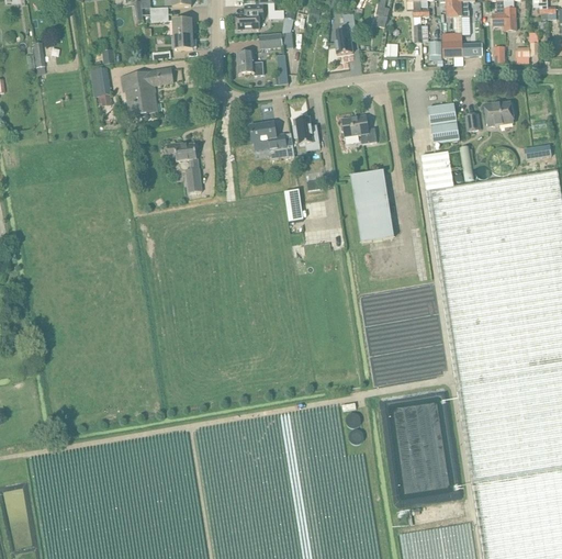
[(374,24),(384,26),(388,15),(389,8),(385,7),(386,0),(379,0),(377,13),(378,13),(374,24)]
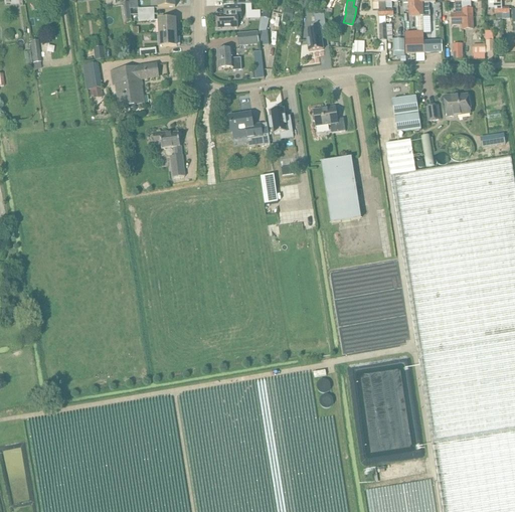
[(372,0),(372,1),(379,1),(379,8),(378,8),(378,13),(386,13),(386,7),(385,6),(385,0),(372,0)]
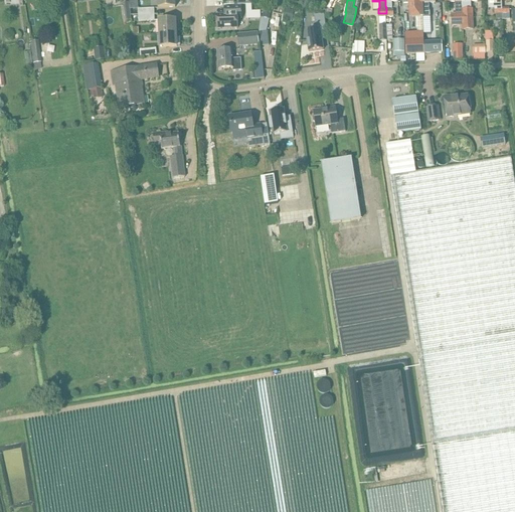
[(408,0),(408,2),(409,15),(415,15),(417,15),(417,28),(423,28),(422,15),(421,0),(408,0)]
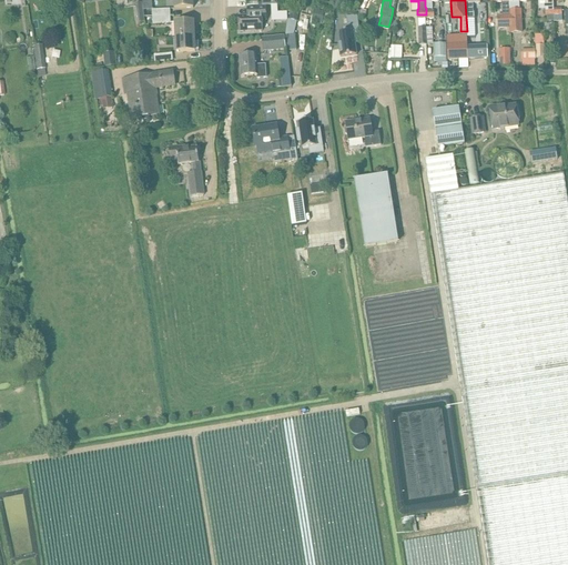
[(465,0),(466,17),(475,16),(474,10),(474,1),(480,1),(480,0),(465,0)]
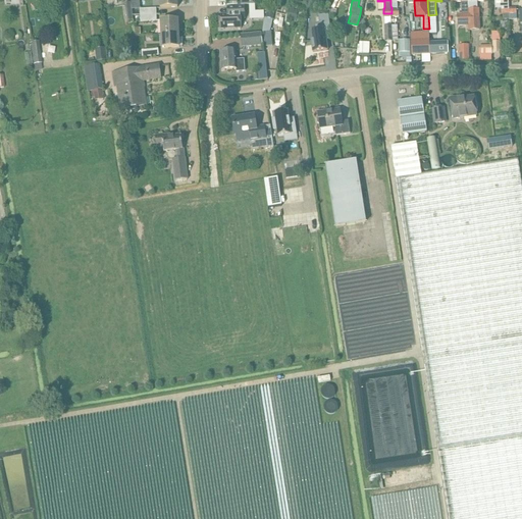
[(457,23),(468,23),(469,23),(467,0),(452,0),(461,0),(462,8),(461,8),(461,11),(457,11),(457,23)]
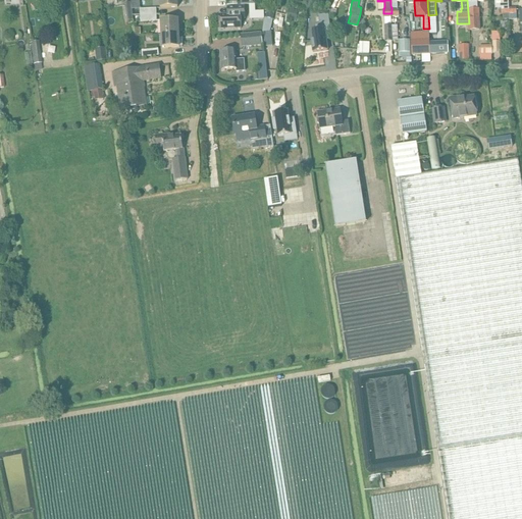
[(467,0),(469,23),(468,23),(468,29),(469,29),(480,28),(479,6),(478,6),(477,0),(467,0)]
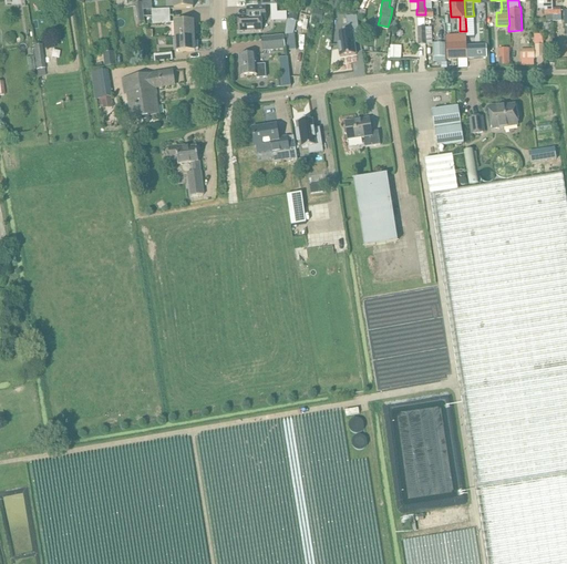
[(545,18),(553,18),(553,12),(560,12),(560,6),(553,6),(552,0),(545,0),(545,6),(544,6),(544,13),(545,13),(545,18)]
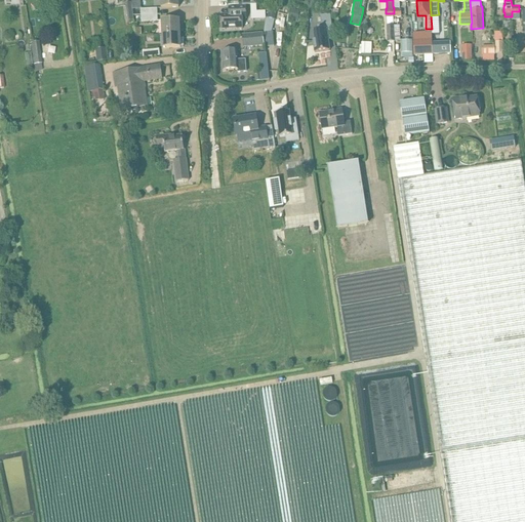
[(256,2),(250,2),(251,16),(266,16),(266,8),(256,9),(256,2)]
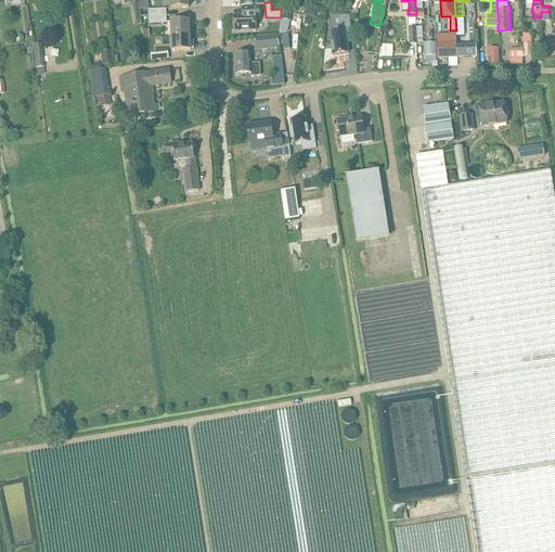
[(242,5),(242,13),(233,13),(234,28),(257,27),(256,13),(260,13),(260,4),(242,5)]
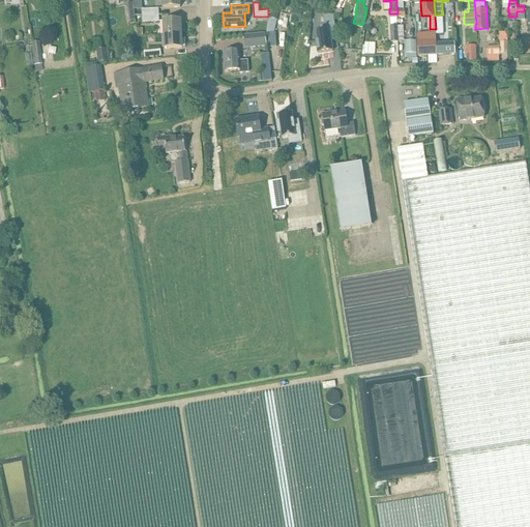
[(269,16),(277,17),(280,5),(272,4),(269,16)]
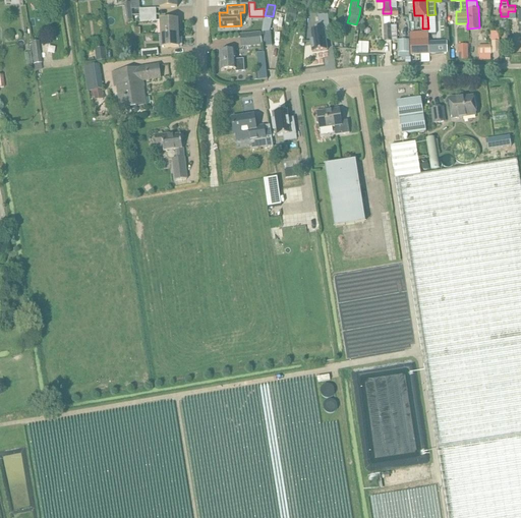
[(286,17),(296,18),(297,8),(288,6),(286,17)]
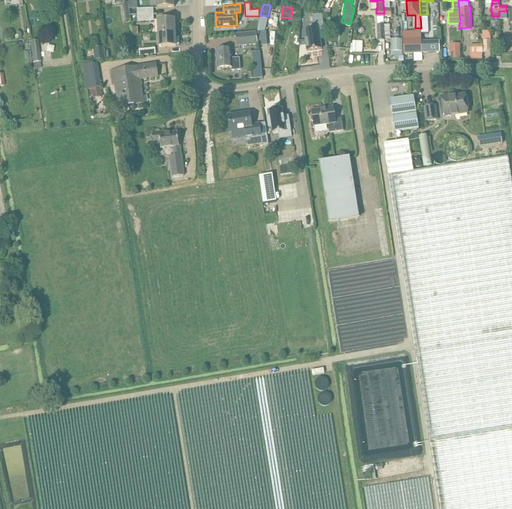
[(306,49),(322,46),(321,36),(326,36),(322,11),(312,12),(314,26),(305,27),(306,36),(304,37),(306,49)]
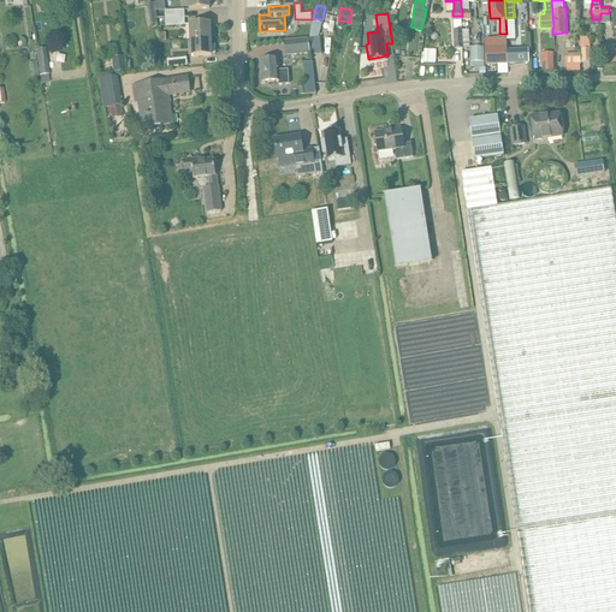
[(311,35),(319,35),(323,19),(313,18),(312,18),(311,30),(311,35)]
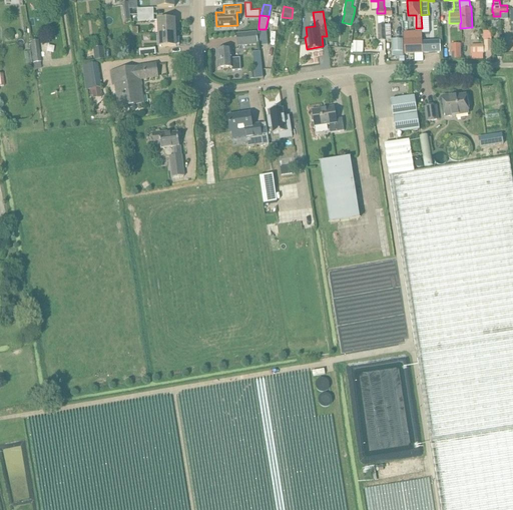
[(175,17),(157,18),(157,31),(175,31),(175,17)]
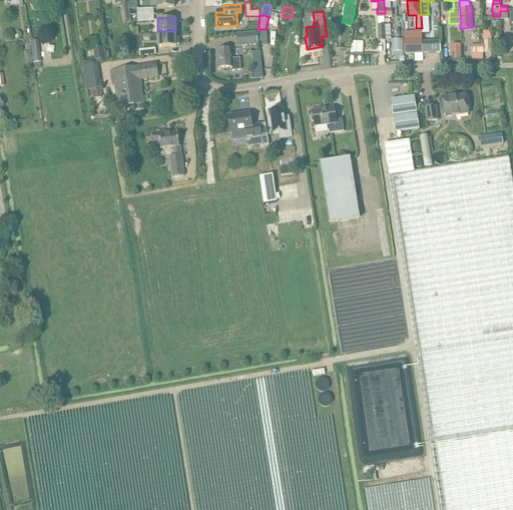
[(266,29),(259,29),(260,43),(267,43),(266,29)]
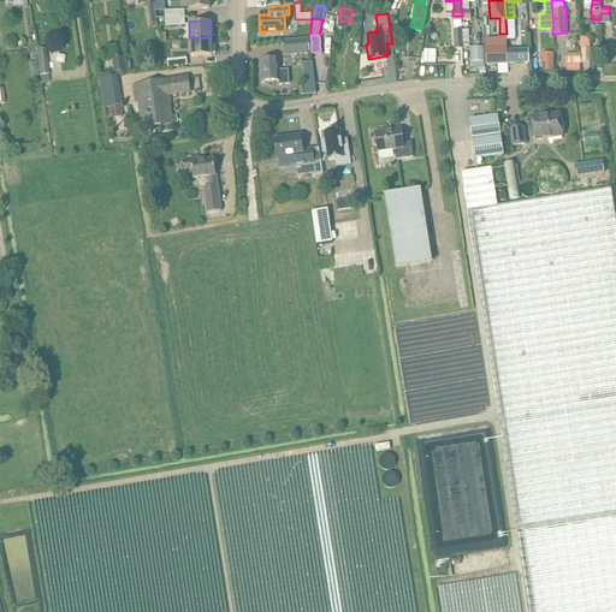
[(507,35),(485,35),(485,46),(486,63),(498,61),(508,61),(508,60),(507,55),(507,47),(507,45),(507,35)]
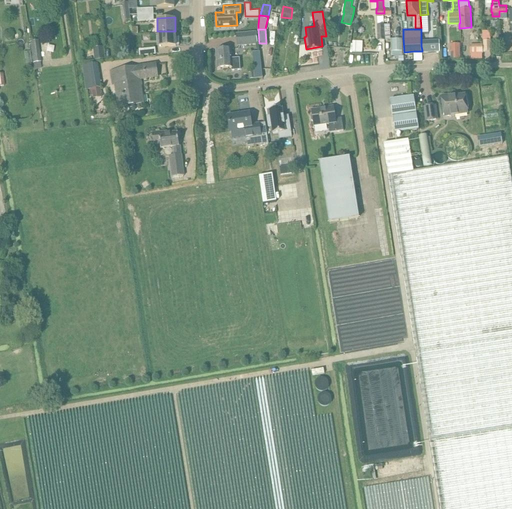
[(256,30),(237,31),(237,43),(257,42),(256,30)]
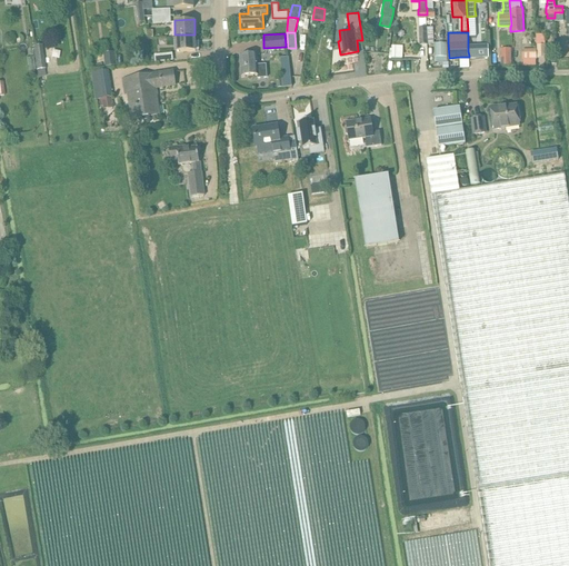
[(195,35),(175,35),(176,49),(185,49),(196,49),(196,48),(199,48),(199,39),(196,39),(195,35)]
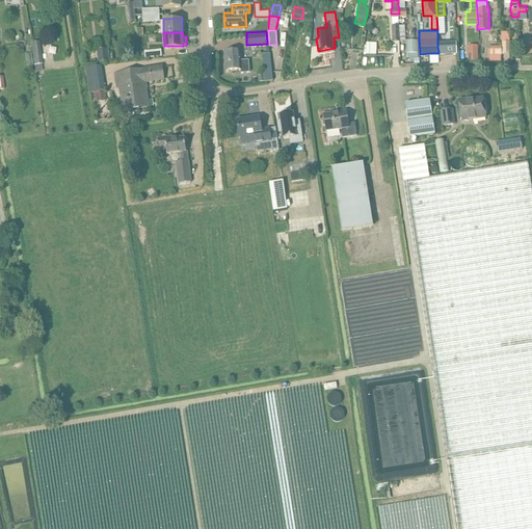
[(406,38),(406,51),(418,51),(418,37),(406,38)]
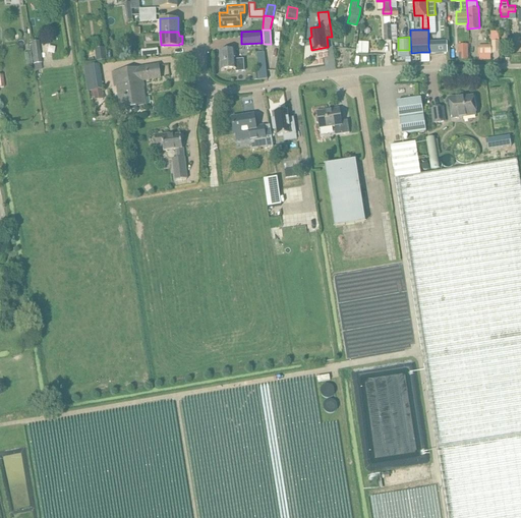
[(39,39),(31,40),(34,62),(42,61),(39,39)]
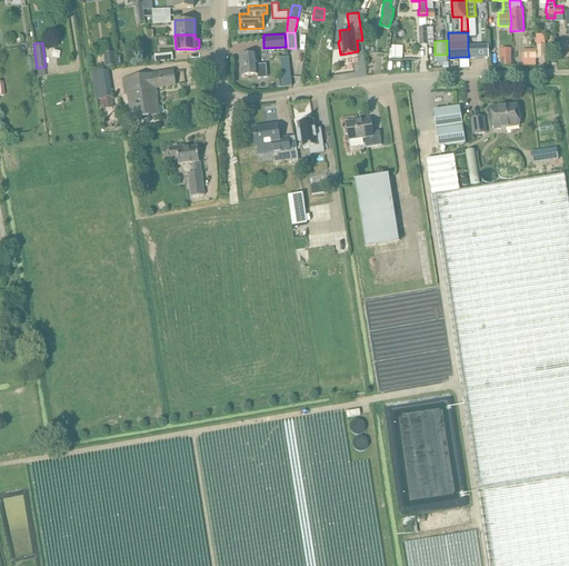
[(478,43),(468,43),(469,57),(479,57),(489,56),(488,43),(478,43)]
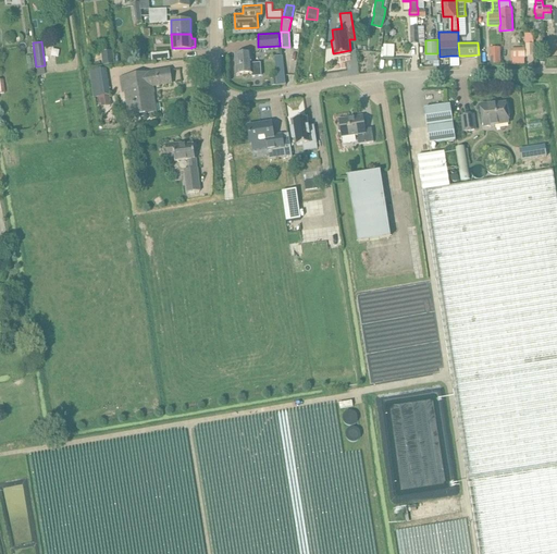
[(490,45),(491,62),(500,61),(500,45),(490,45)]
